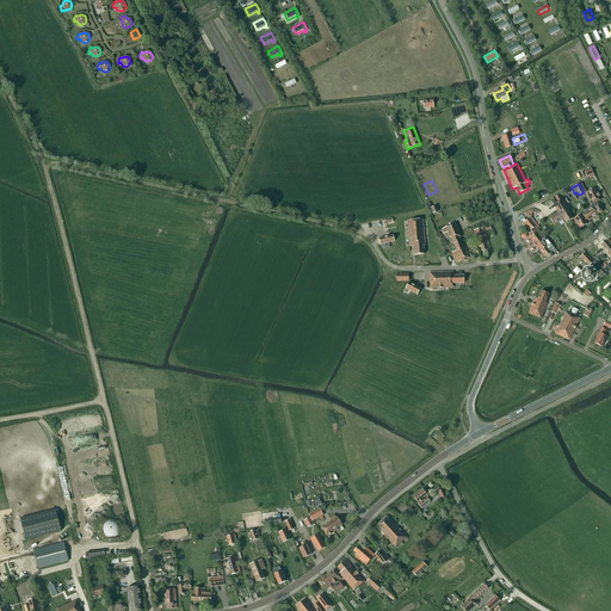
[(597,215),(603,213),(598,205),(597,203),(600,201),(598,197),(599,197),(596,189),(585,193),(591,205),(591,207),(597,215)]
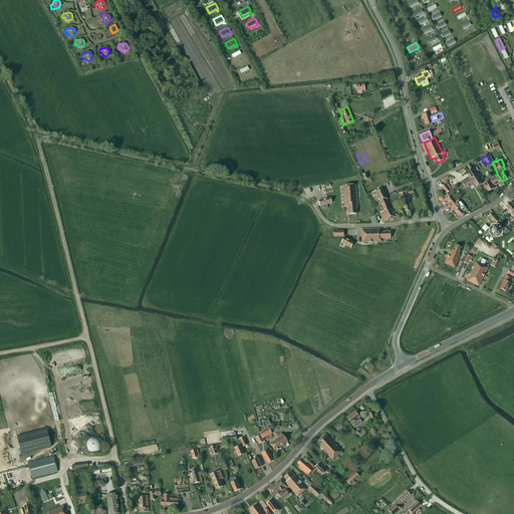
[(464,169),(467,173),(470,179),(463,184),(466,190),(474,185),(476,188),(482,184),(478,177),(479,176),(471,164),(464,169)]
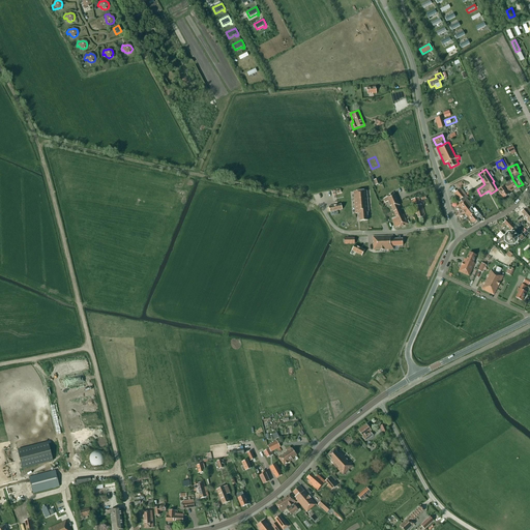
[(384,176),(374,180),(376,186),(386,181),(384,176)]
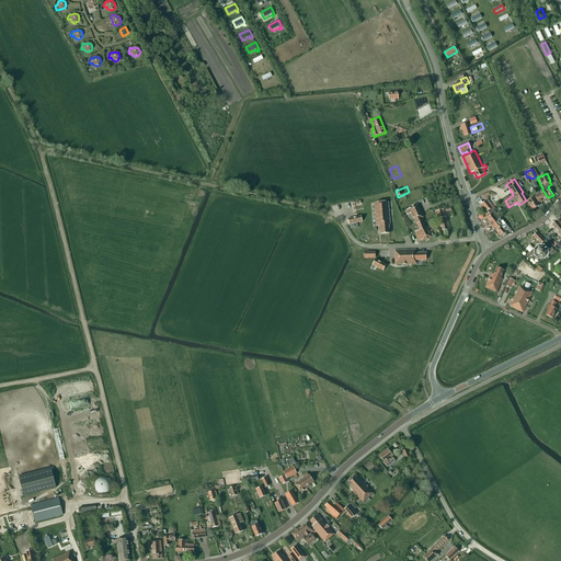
[(549,199),(548,197),(542,190),(535,194),(535,195),(533,197),(534,198),(527,202),(533,210),(539,206),(537,204),(538,204),(540,203),(541,204),(545,202),(549,199)]
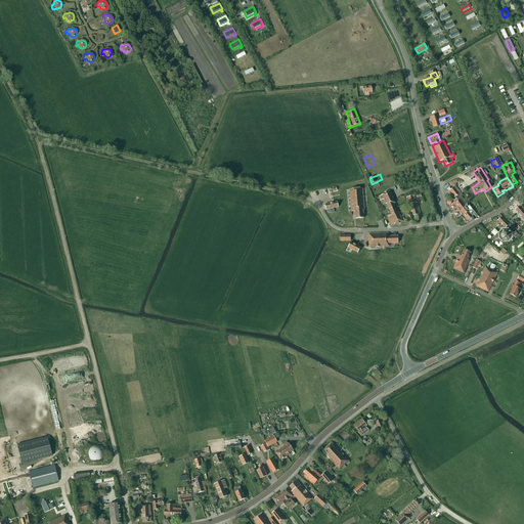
[(454,187),(449,191),(454,198),(456,200),(452,203),(467,220),(467,221),(472,217),(476,214),(468,204),(467,205),(461,197),(454,187)]
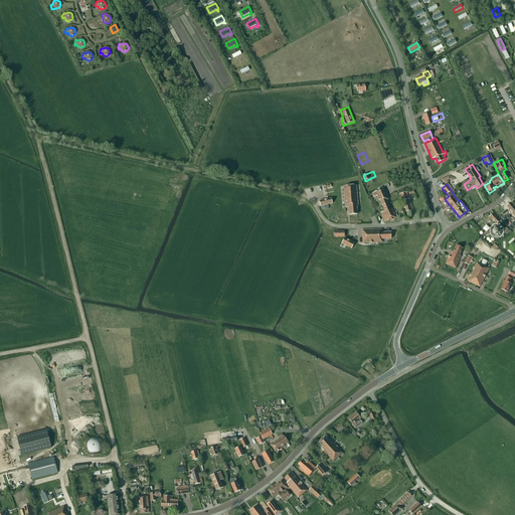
[(349,207),(350,215),(357,214),(357,207),(358,207),(356,185),(343,186),(345,208),(349,207)]
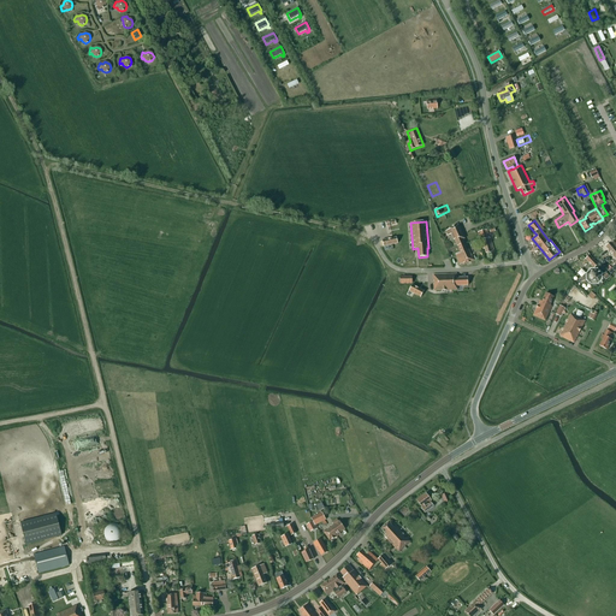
[(457,247),(465,243),(463,240),(465,240),(458,225),(448,230),(449,230),(445,231),(448,236),(451,235),(454,240),(455,240),(457,247)]
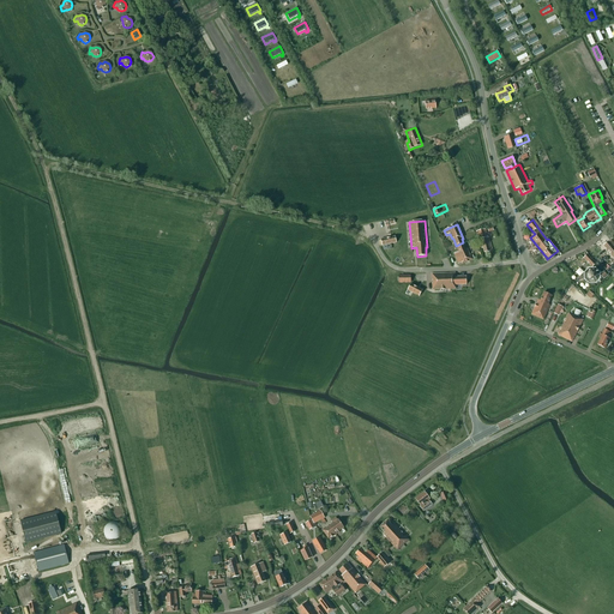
[(485,253),(493,251),(488,238),(486,238),(485,234),(487,233),(486,229),(476,232),(481,248),(482,248),(485,253)]
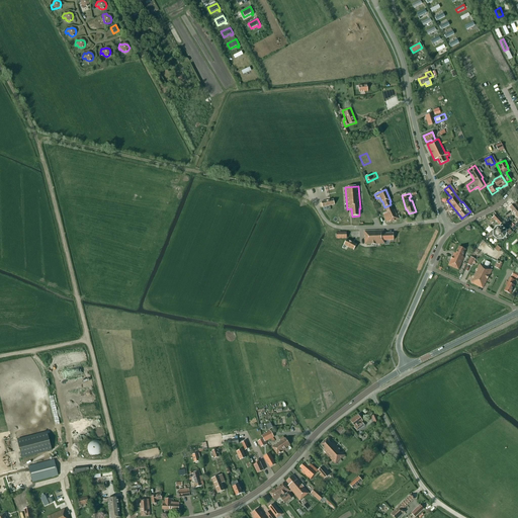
[(391,204),(384,207),(386,212),(382,214),(386,223),(389,222),(390,223),(399,220),(397,214),(395,210),(395,211),(394,210),(391,204)]
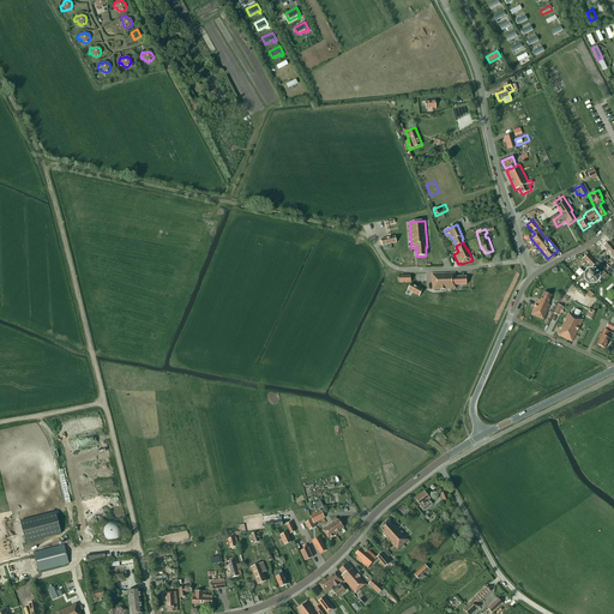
[(596,263),(588,254),(583,258),(589,264),(591,268),(596,263)]
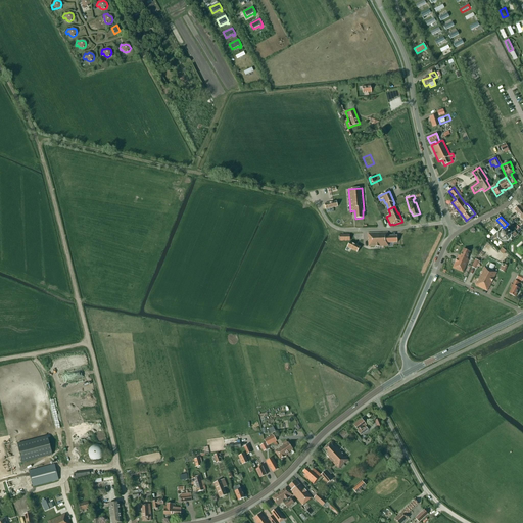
[(506,232),(503,232),(501,231),(500,232),(501,233),(501,234),(501,237),(503,239),(506,239),(509,242),(511,240),(508,237),(508,234),(506,232)]
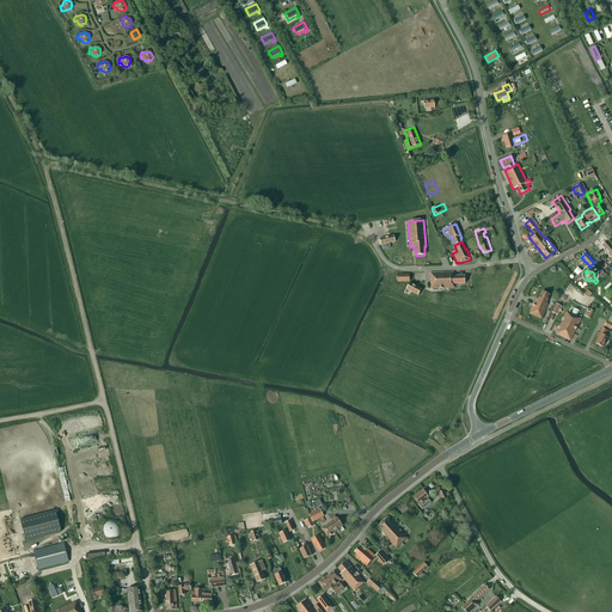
[(454,285),(465,283),(465,276),(454,276),(454,275),(453,275),(453,274),(454,274),(453,273),(430,273),(430,280),(432,280),(432,283),(430,283),(432,289),(450,288),(454,288),(454,285)]
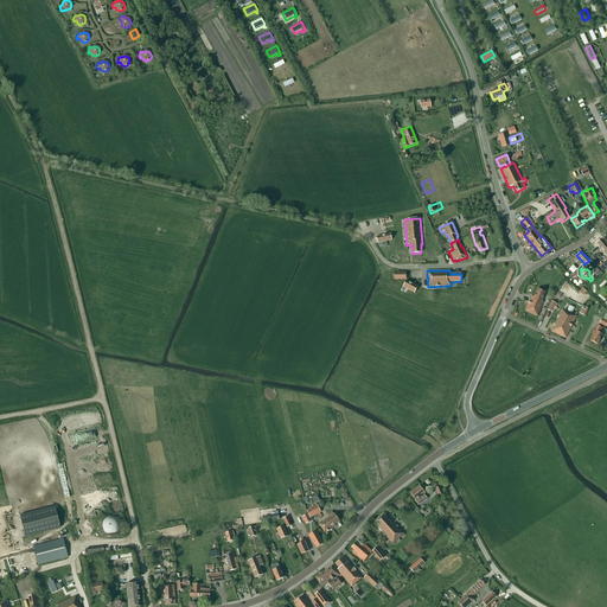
[(414,293),(417,287),(408,281),(408,280),(407,280),(407,281),(403,287),(414,293)]
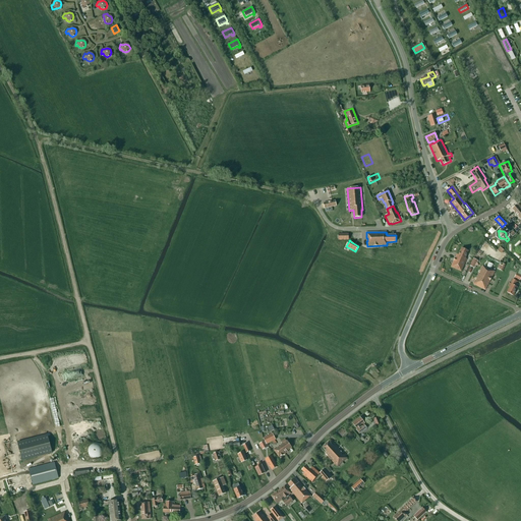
[(467,252),(468,251),(462,248),(459,254),(458,255),(457,255),(452,265),(451,268),(461,272),(465,264),(466,259),(465,258),(467,252)]
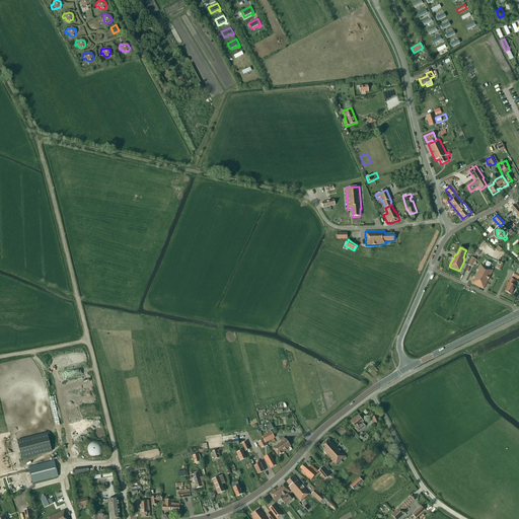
[(472,258),(471,257),(467,265),(472,268),(476,261),(472,258)]
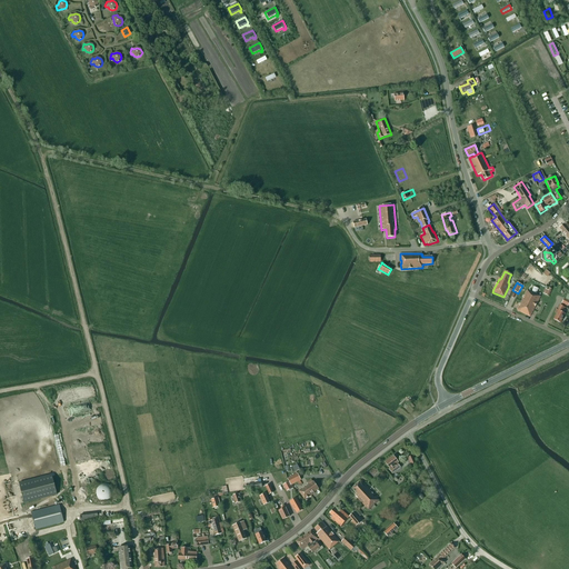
[(520,306),(517,310),(530,317),(538,300),(540,297),(528,290),(525,296),(523,296),(523,297),(523,298),(520,303),(519,303),(519,305),(520,306)]
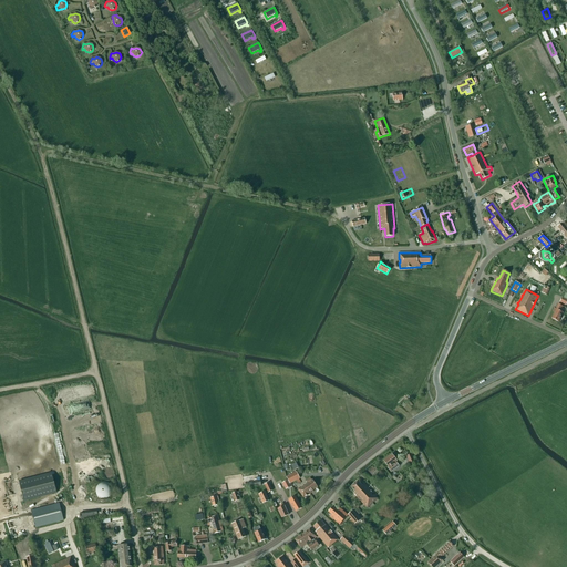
[(558,305),(556,309),(554,308),(553,311),(555,312),(552,319),(558,322),(563,313),(560,311),(563,307),(558,305)]
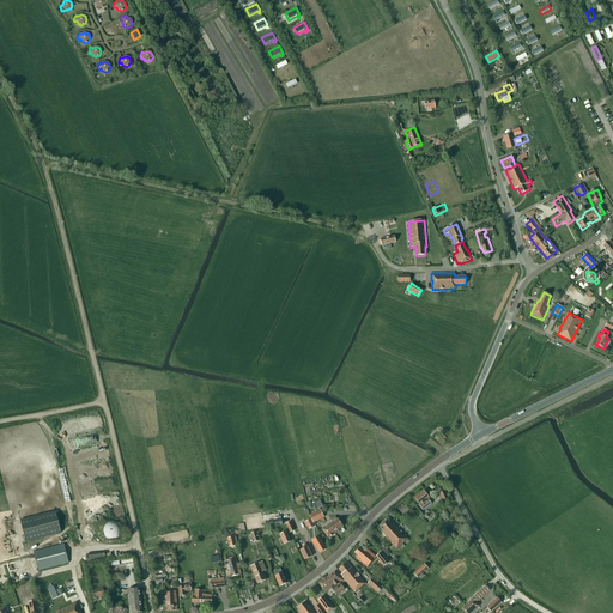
[(424,492),(414,498),(420,505),(419,505),(423,510),(431,504),(428,499),(429,499),(424,492)]
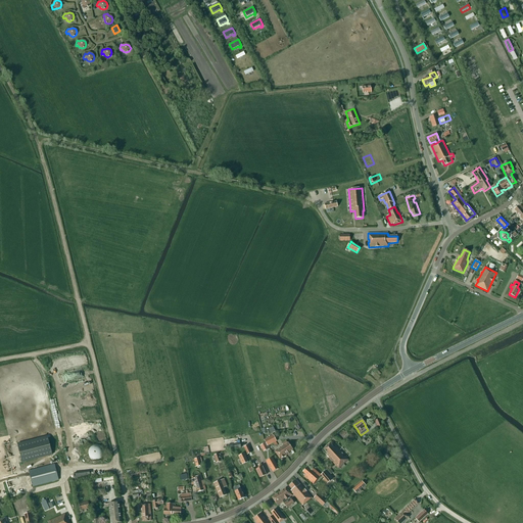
[(276,440),(273,435),(265,440),(267,445),(273,442),(275,446),(278,444),(275,441),(276,440)]
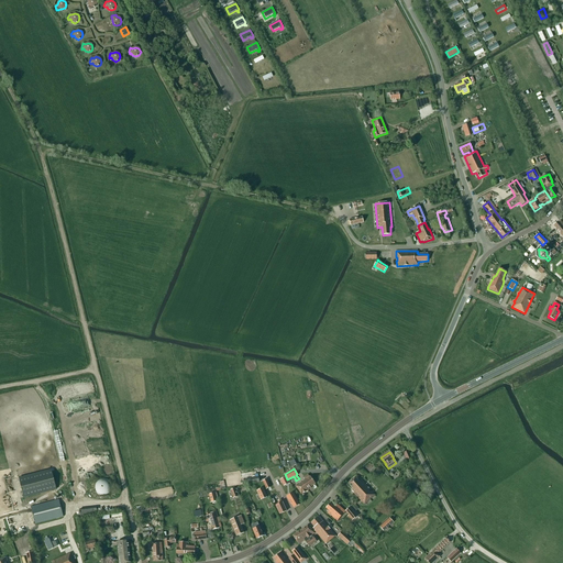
[(24,498),(56,489),(51,470),(19,478),(24,498)]
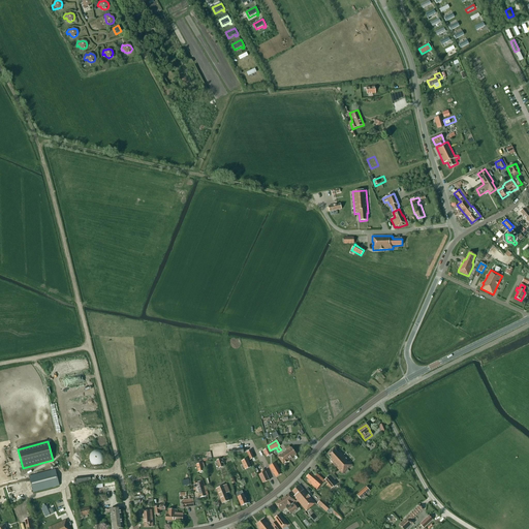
[(286,450),(277,457),(283,465),(292,459),(292,458),(297,455),(291,447),(287,450),(286,450)]
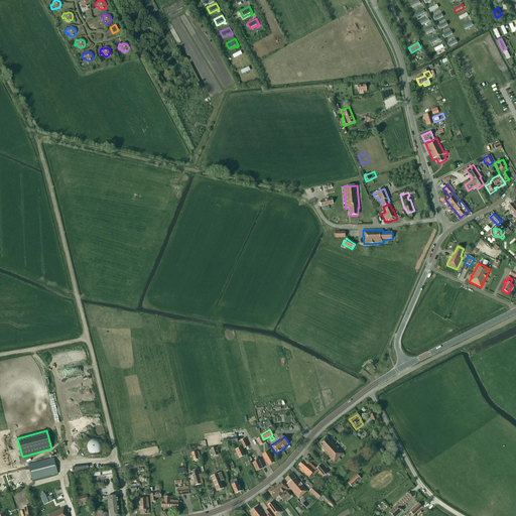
[(330,442),(326,437),(318,443),(324,447),(321,449),(329,458),(329,457),(334,463),(344,454),(341,450),(340,452),(338,449),(339,448),(332,440),(330,442)]
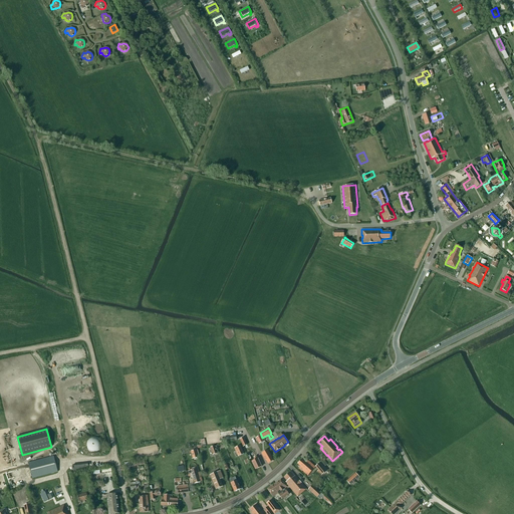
[(85,444),(85,445),(85,446),(86,447),(86,448),(87,449),(87,450),(88,451),(89,452),(90,452),(91,452),(92,453),(93,453),(94,453),(95,452),(96,452),(97,452),(98,451),(99,450),(99,449),(100,448),(100,447),(101,446),(101,445),(101,444),(100,443),(100,442),(99,441),(99,440),(98,439),(97,439),(96,438),(95,438),(94,438),(93,438),(92,438),(91,438),(90,438),(89,439),(88,439),(87,440),(87,441),(86,442),(86,443),(85,444)]
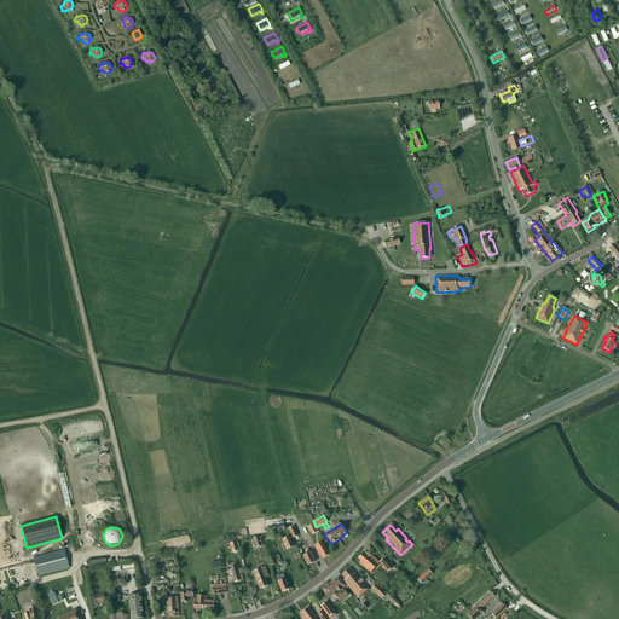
[(259,538),(259,537),(253,539),(256,548),(261,547),(261,545),(262,544),(260,537),(259,538)]
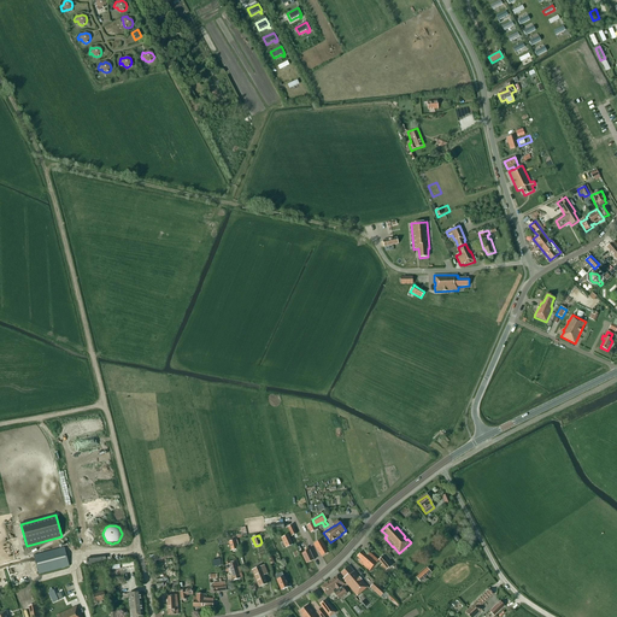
[(287,547),(293,545),(288,535),(282,539),(286,547),(287,546),(287,547)]
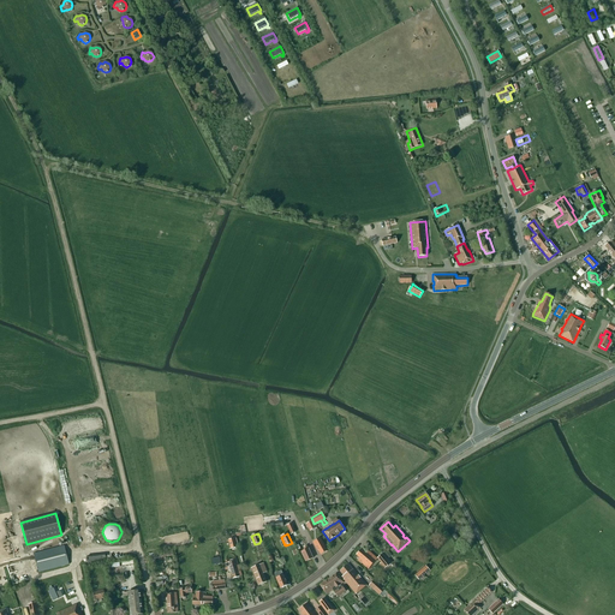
[(324,547),(321,538),(314,542),(317,550),(318,550),(321,555),(327,551),(324,547)]
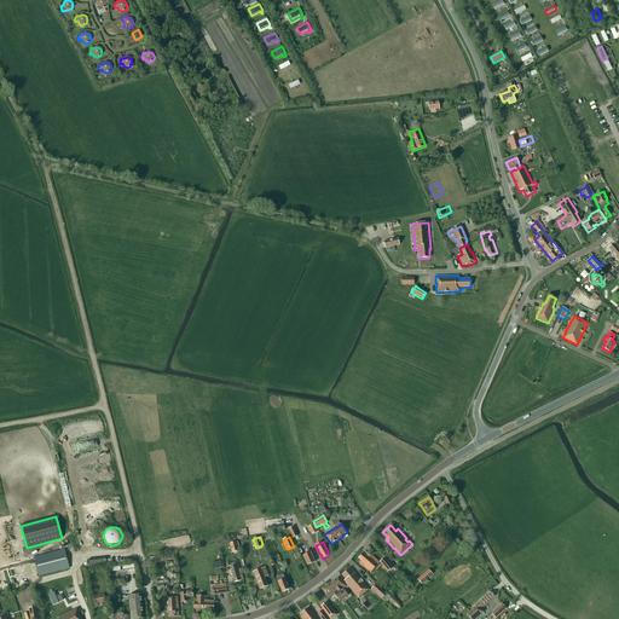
[(39,576),(69,567),(64,549),(34,557),(39,576)]
